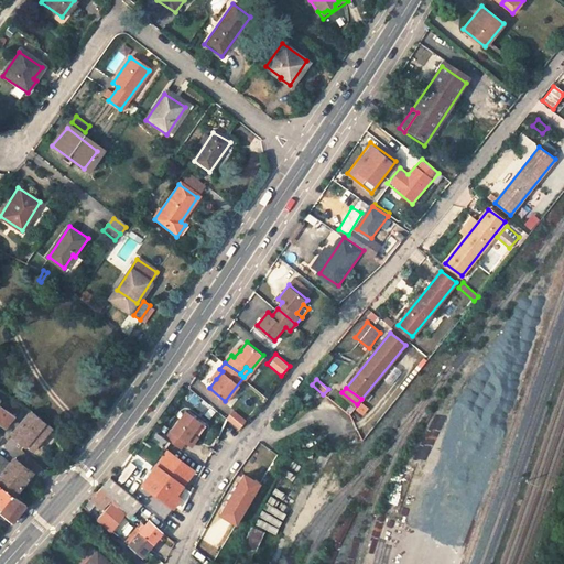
[(362,401),(355,408),(362,416),(370,410),(362,401)]
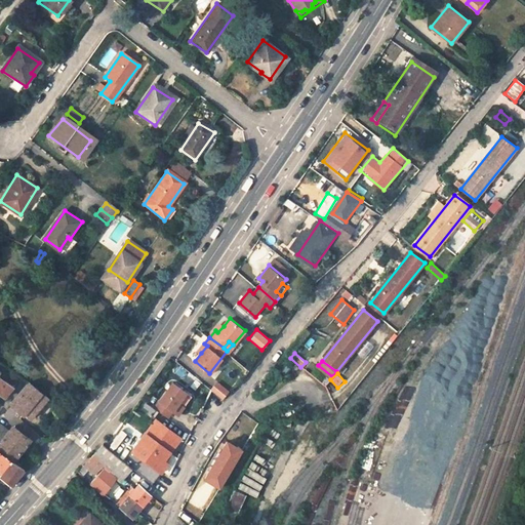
[(14,386),(1,377),(0,377),(0,393),(5,397),(14,386)]
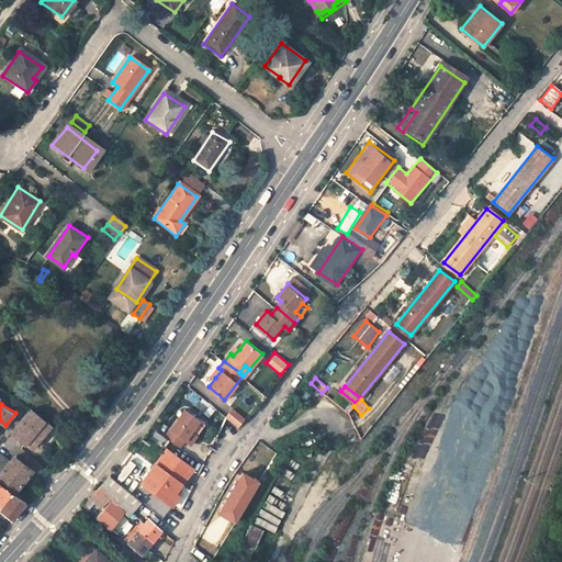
[(224,417),(238,428),(246,417),(232,407),(224,417)]
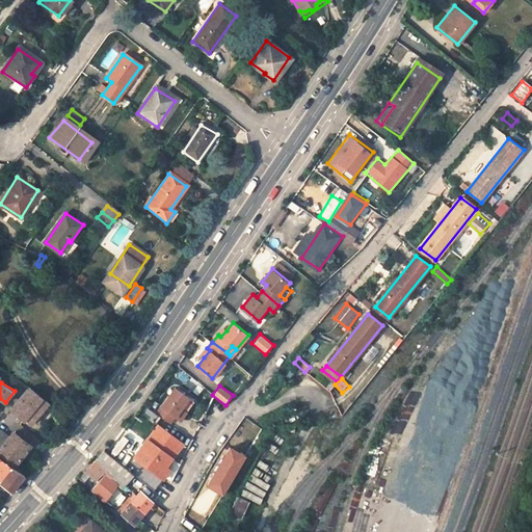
[(12,408),(25,419),(44,398),(31,387),(30,388),(12,408)]
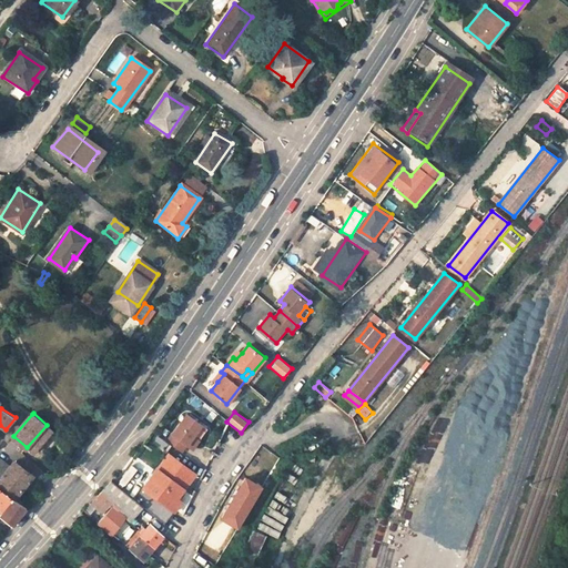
[(186,413),(172,433),(186,444),(192,448),(206,428),(186,413)]
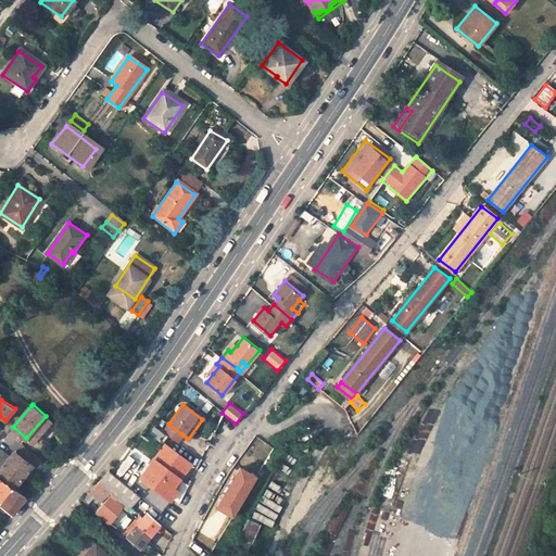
[(52,421),(46,416),(26,438),(34,444),(52,421)]
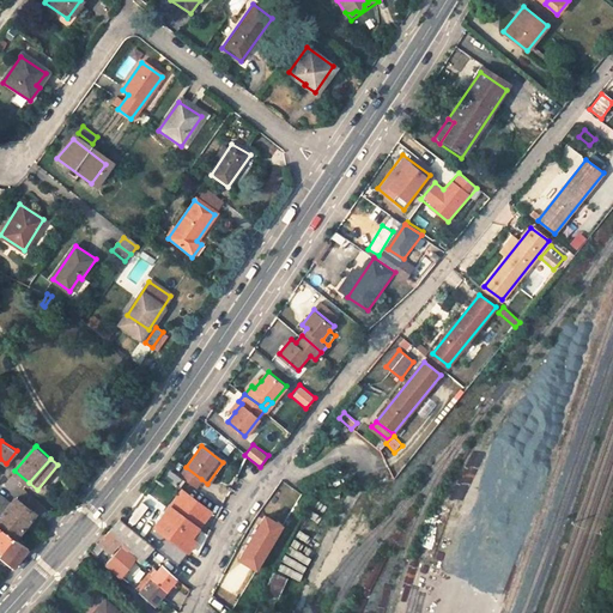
[(186,467),(180,475),(195,486),(201,479),(186,467)]
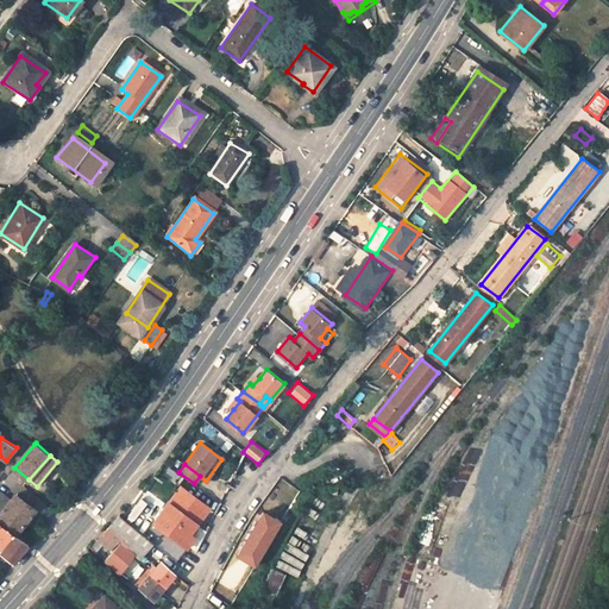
[(176,483),(182,478),(171,466),(167,471),(176,483)]
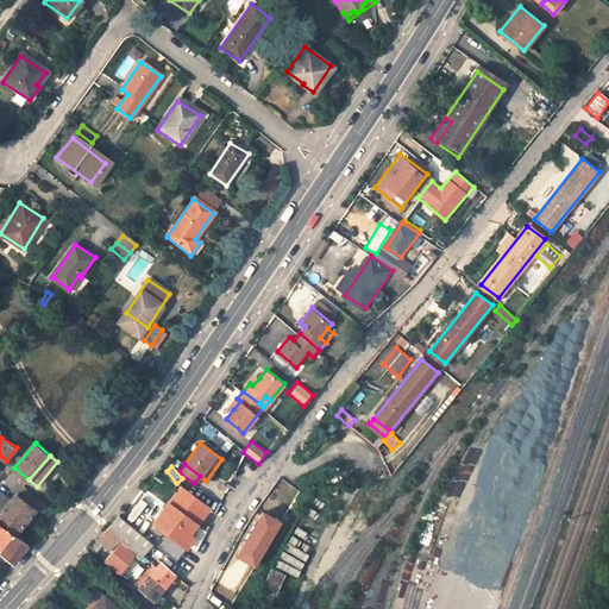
[(171,500),(199,522),(211,507),(184,484),(171,500)]
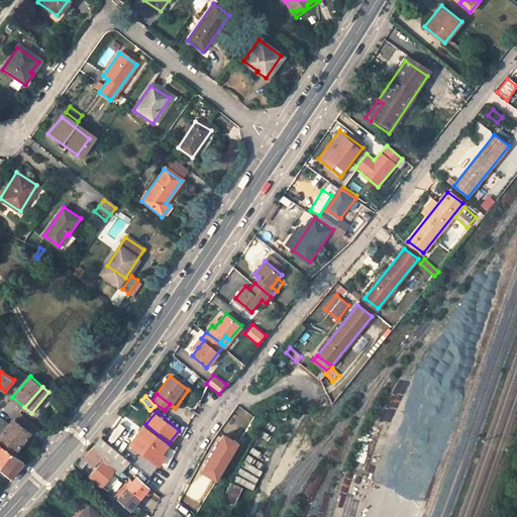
[(0,443),(14,454),(30,433),(13,420),(10,423),(0,416),(0,443)]
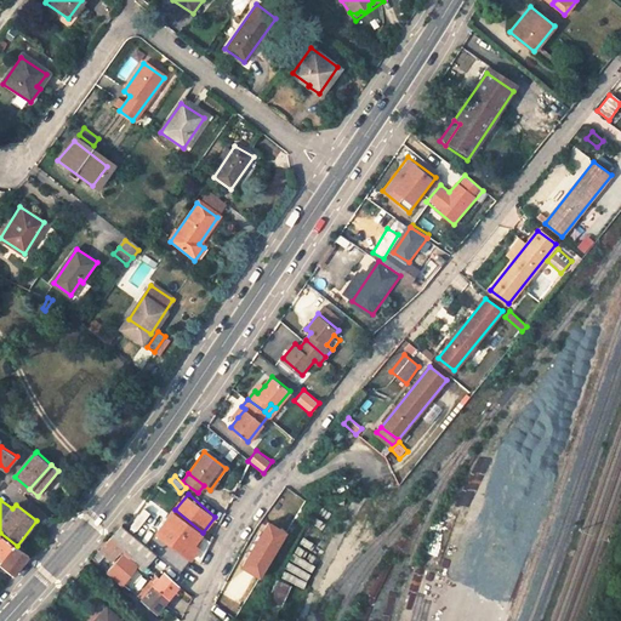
[(194,543),(203,533),(175,510),(146,543),(155,552),(178,571),(198,547),(194,543)]
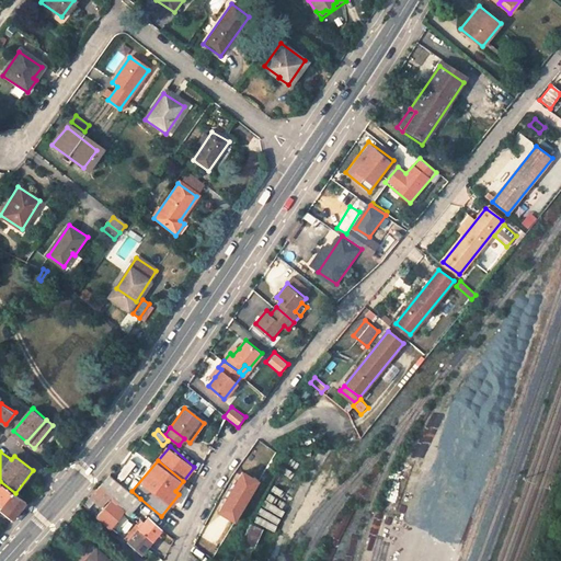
[(241,469),(218,513),(237,523),(260,479),(241,469)]
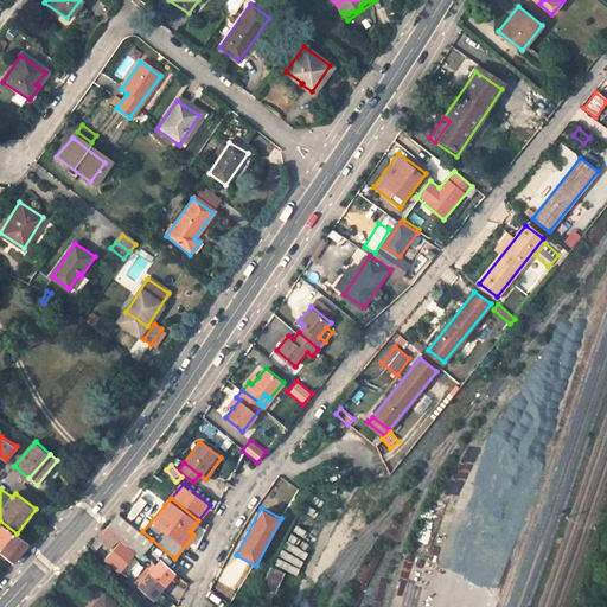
[(117,511),(107,523),(121,535),(123,536),(136,548),(134,551),(139,555),(142,551),(152,540),(142,531),(127,518),(121,513),(117,511)]
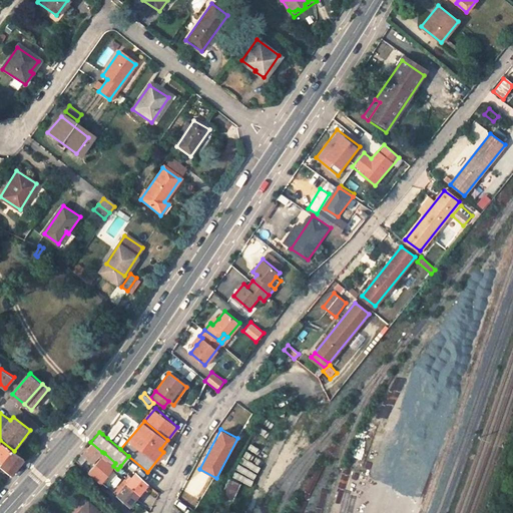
[(0,457),(5,462),(14,451),(0,440),(0,457)]
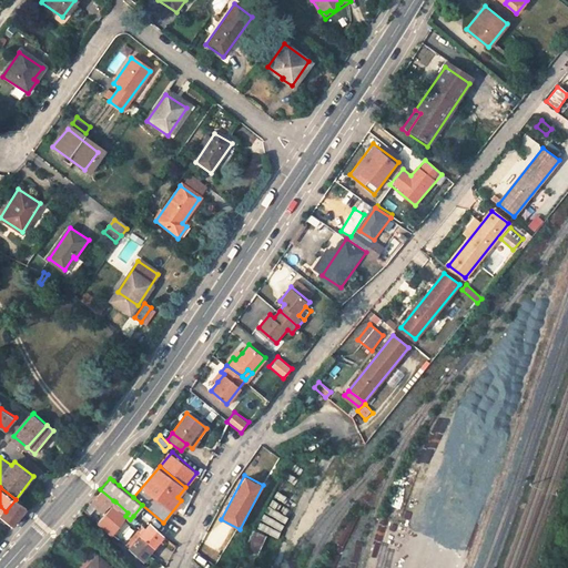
[(113,500),(100,489),(95,495),(109,505),(113,500)]
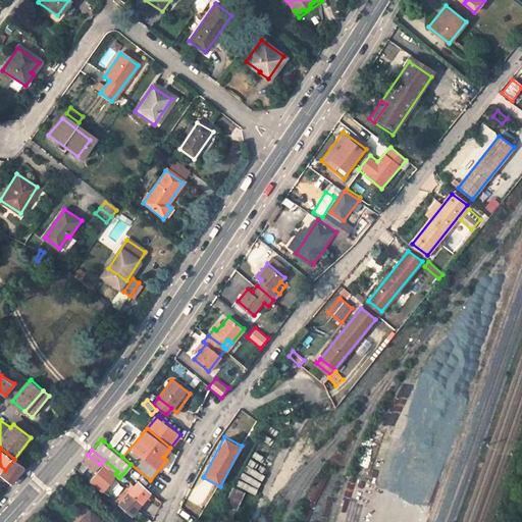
[(100,464),(88,455),(84,460),(95,469),(100,464)]
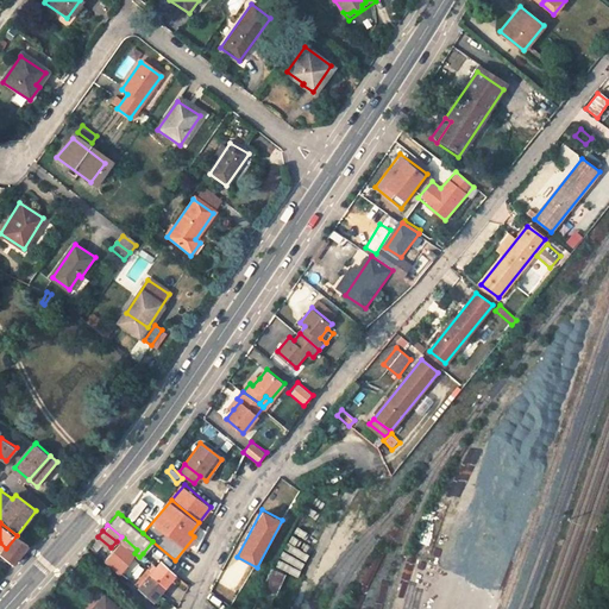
[(6,548),(2,551),(14,560),(29,544),(17,535),(6,548)]
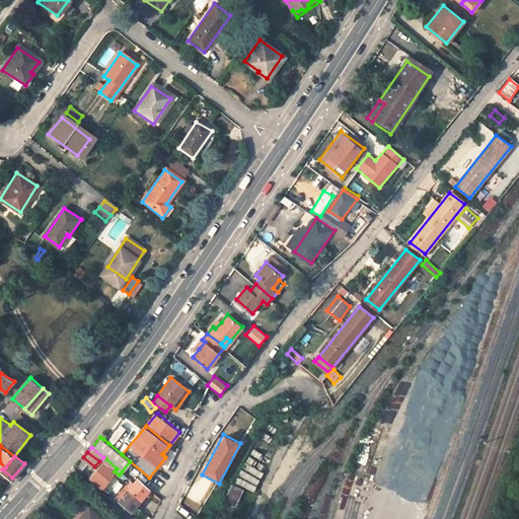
[(102,489),(115,471),(117,468),(105,458),(89,477),(102,489)]
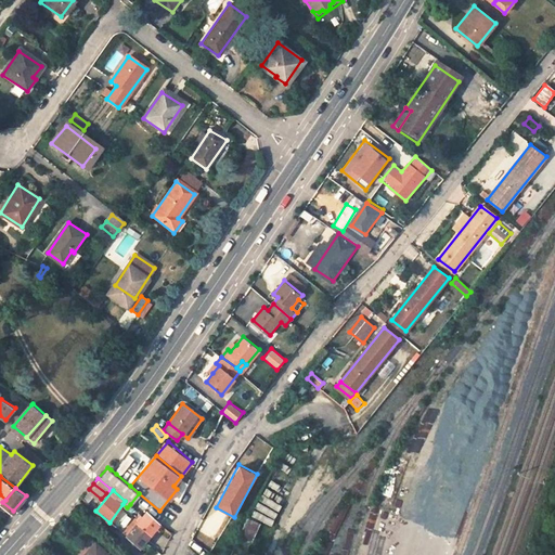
[(142,516),(139,519),(138,523),(150,534),(160,523),(147,511),(142,516)]
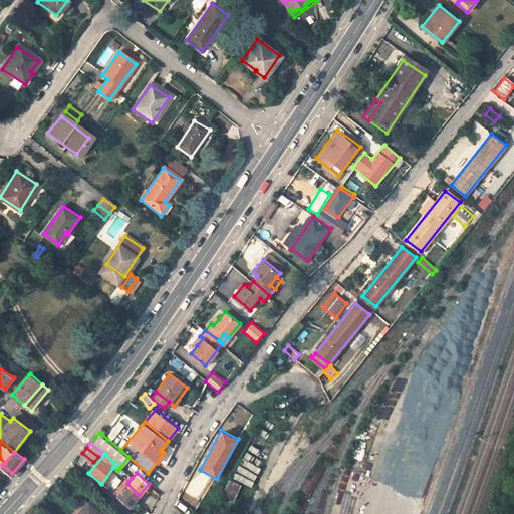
[(134,501),(139,495),(127,484),(129,481),(126,478),(114,493),(130,506),(134,501)]
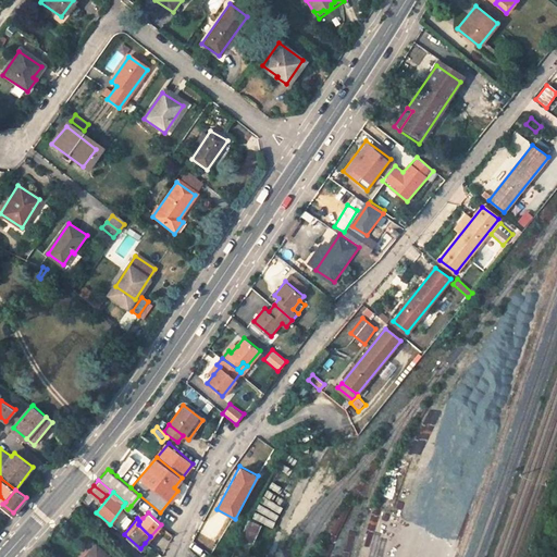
[(205,518),(203,542),(225,543),(225,518),(205,518)]
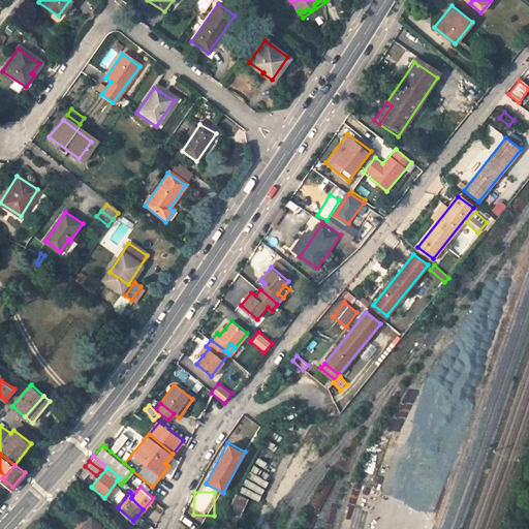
[(243,528),(239,527),(250,502),(238,497),(223,528),(243,528)]
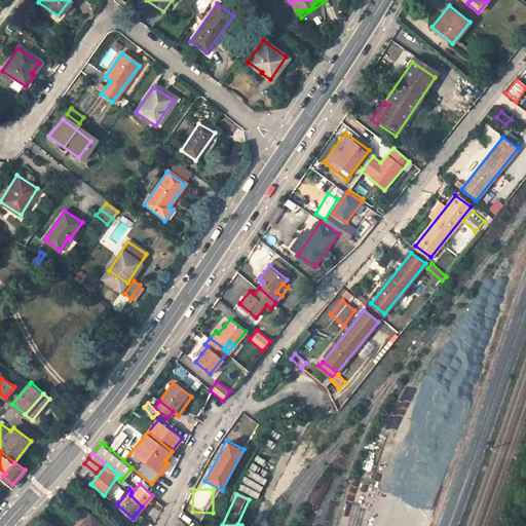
[(79,525),(102,525),(90,515),(79,525)]
